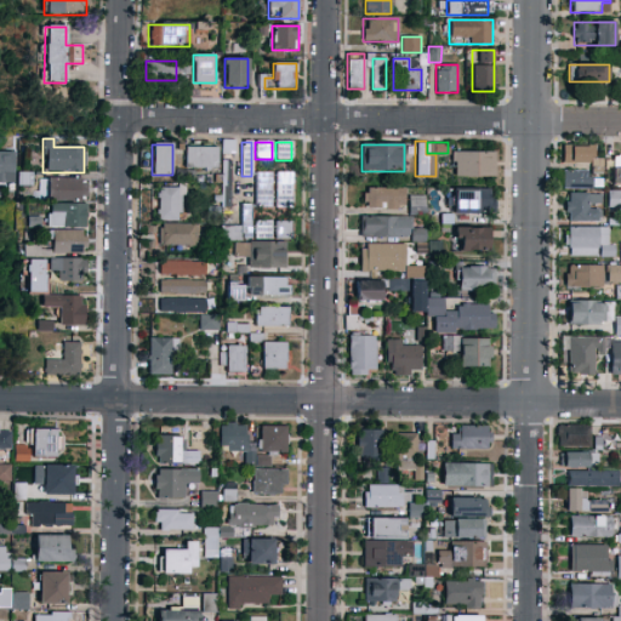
[(562,167),(563,167),(563,146),(596,146),(596,157),(600,157),(600,189),(562,189),(562,167)]
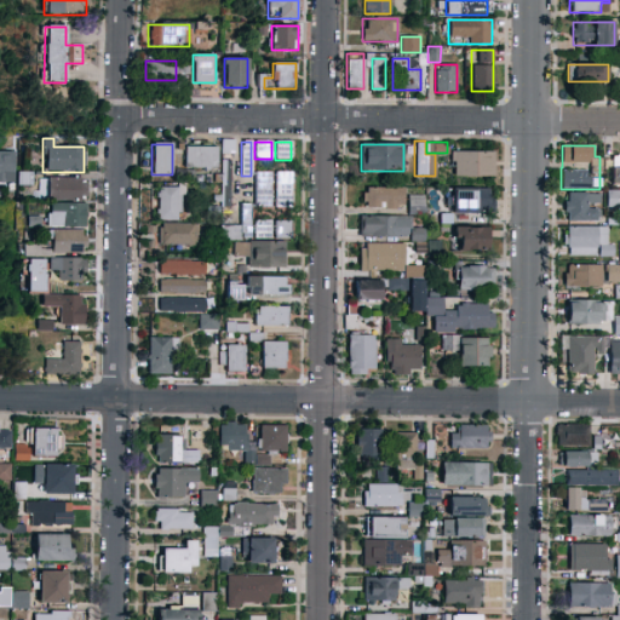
[(216,147),(216,168),(183,168),(183,147),(216,147)]
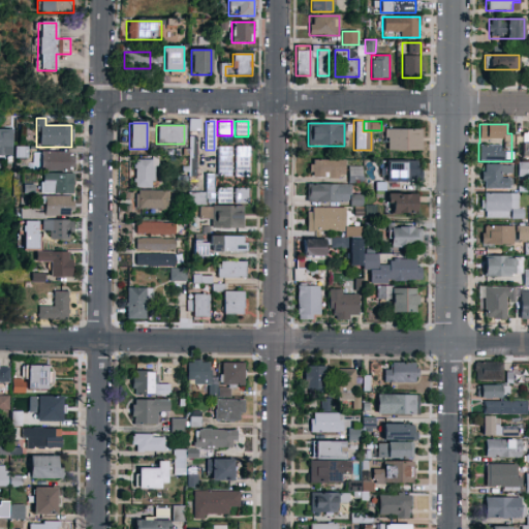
[(422,129),(422,151),(386,151),(386,129),(422,129)]
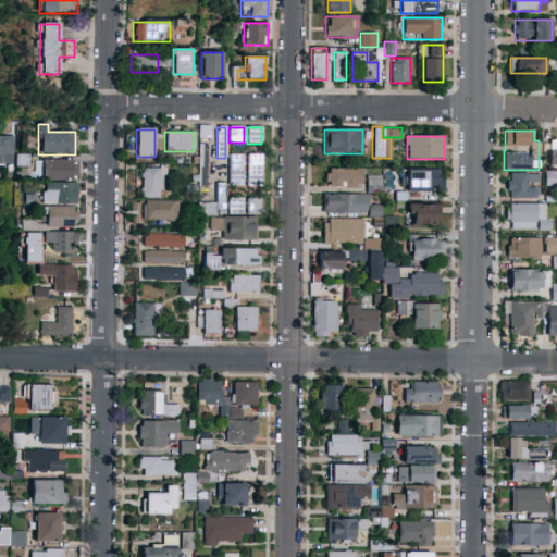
[(0,137),(12,137),(12,165),(0,165),(0,137)]
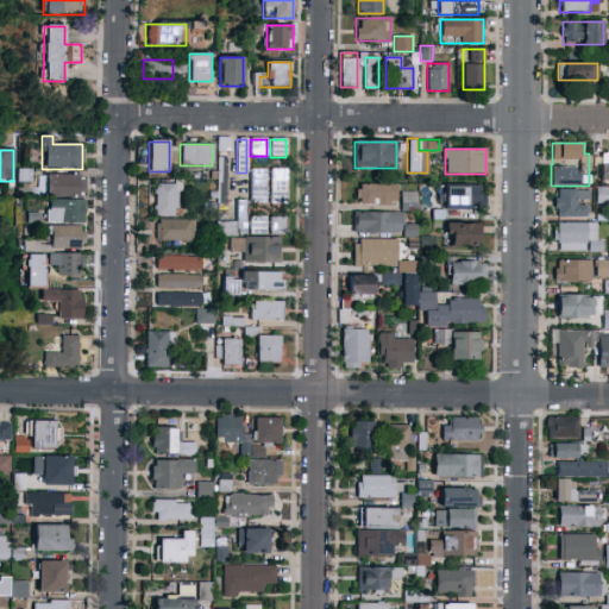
[(228,199),(217,199),(217,158),(228,158),(228,199)]
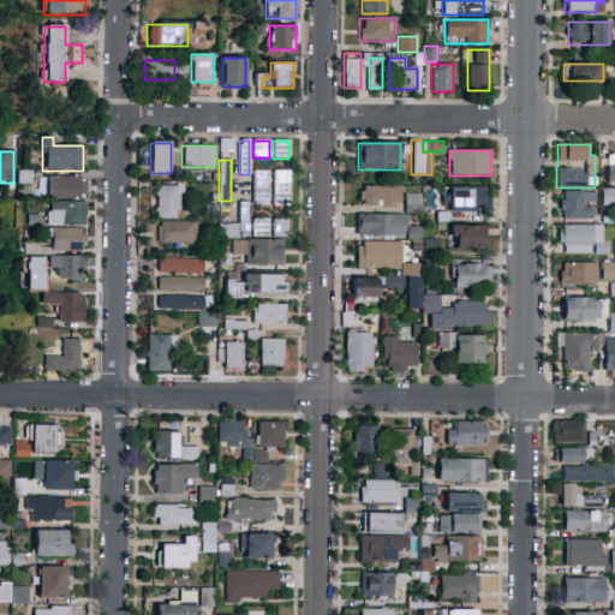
[(614,166),(604,166),(604,181),(614,180),(614,166)]
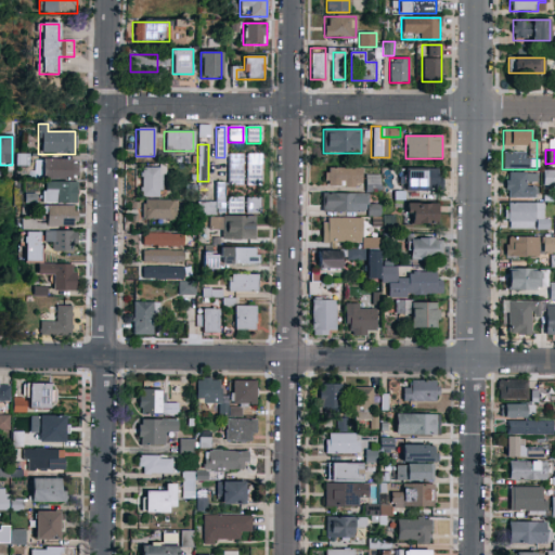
[(227,186),(227,154),(242,154),(242,186),(227,186)]
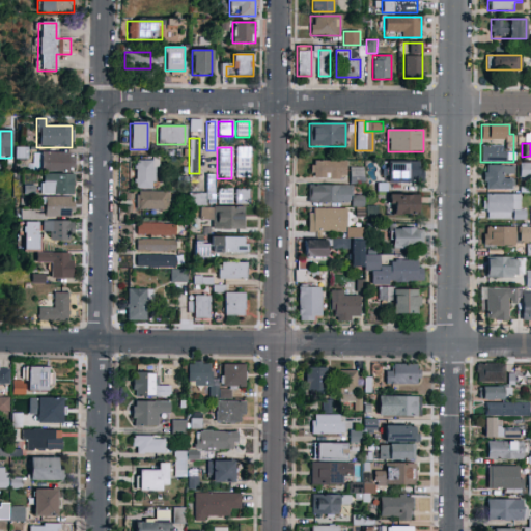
[(235,178),(235,147),(249,147),(249,178),(235,178)]
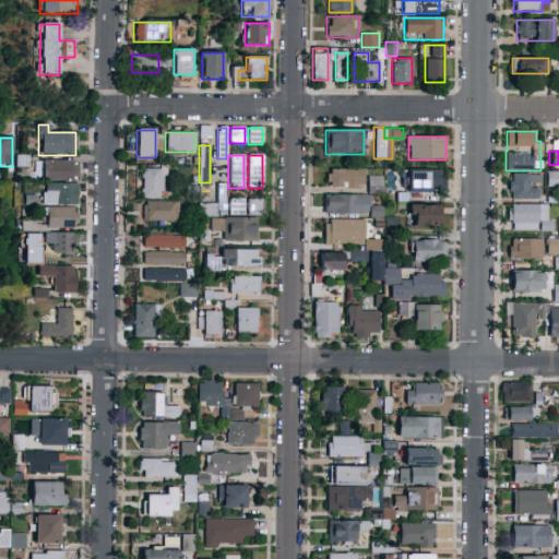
[(75,161),(75,180),(42,180),(42,161),(75,161)]
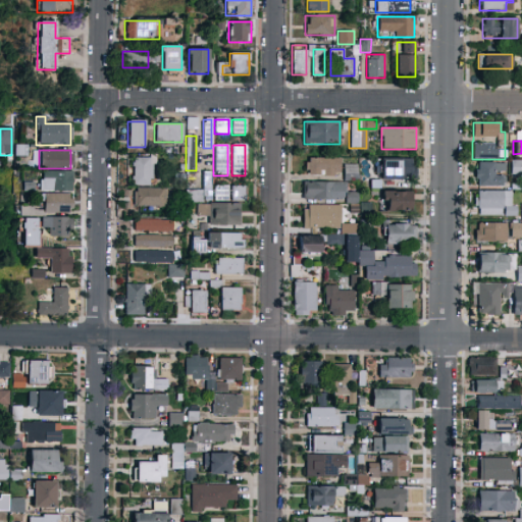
[(133,186),(133,157),(153,157),(153,186),(133,186)]
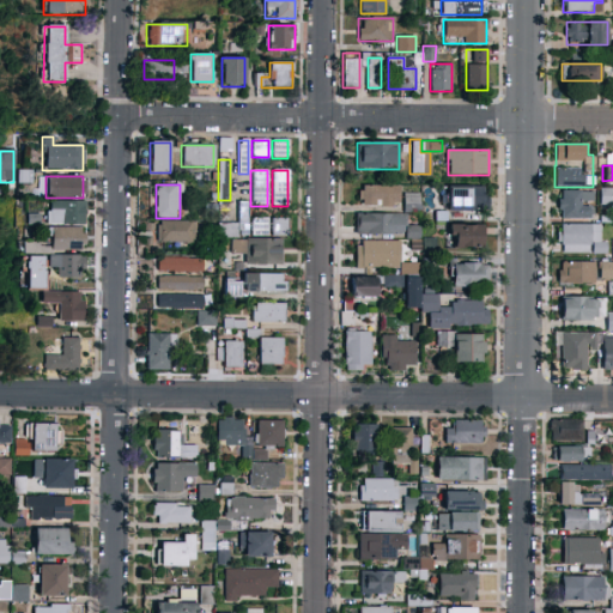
[(400,206),(358,206),(358,184),(400,184),(400,206)]
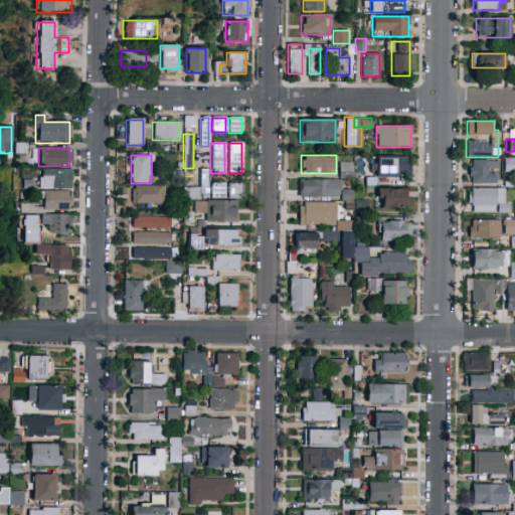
[(375,177),(375,158),(407,158),(407,177),(375,177)]
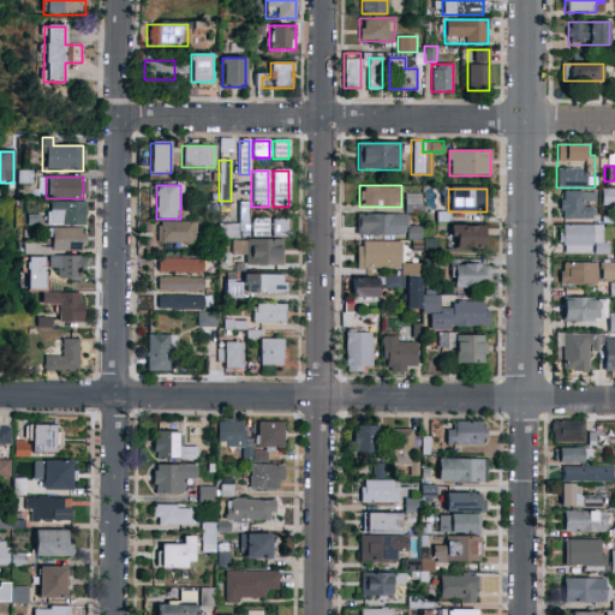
[(614,208),(603,209),(602,191),(614,190),(614,208)]
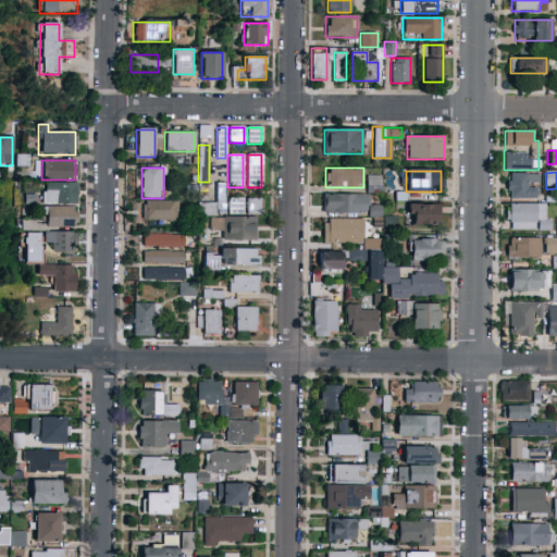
[(540,173),(540,198),(508,198),(508,173),(540,173)]
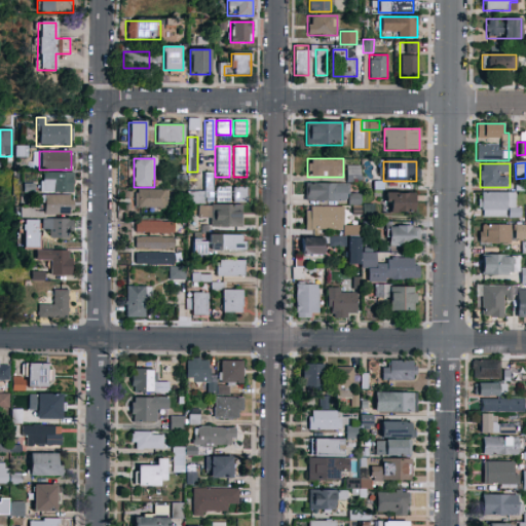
[(359,164),(345,165),(345,181),(360,181),(359,164)]
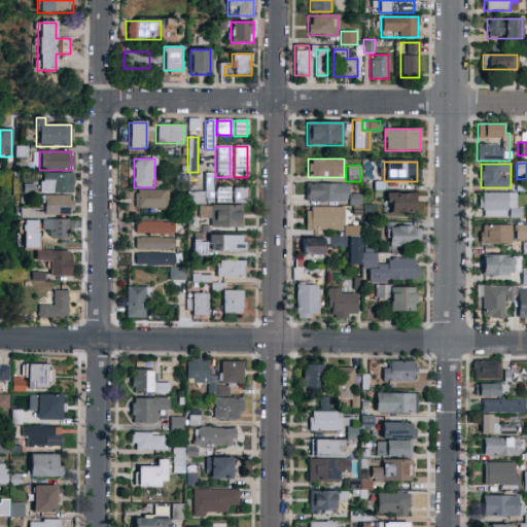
[(41,192),(41,173),(71,173),(71,192),(41,192)]
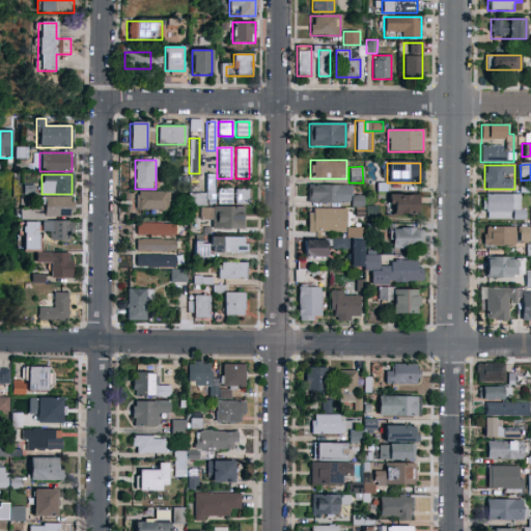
[(214,174),(214,204),(195,204),(195,195),(205,195),(205,174),(214,174)]
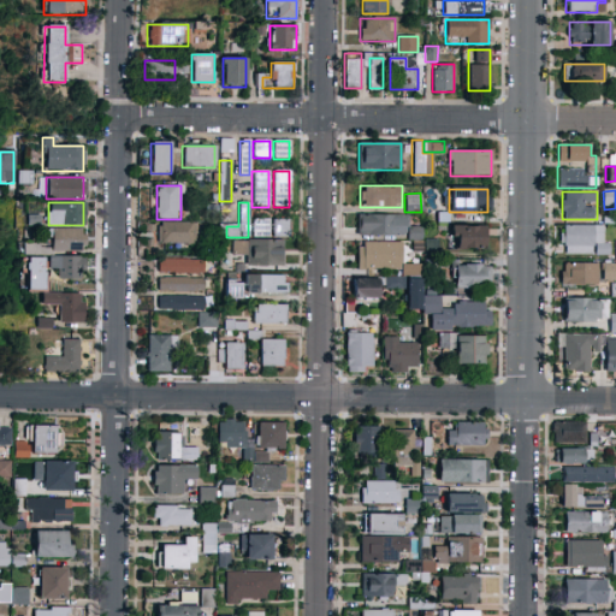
[(357,215),(407,215),(407,236),(357,236),(357,215)]
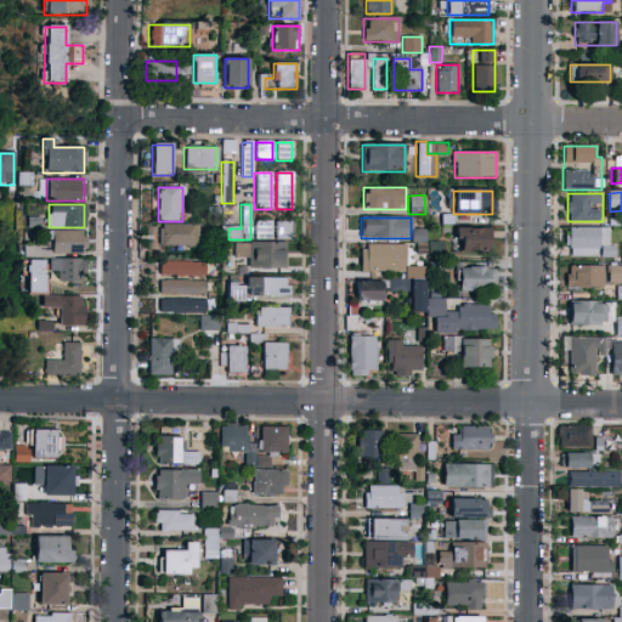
[(276,239),(276,221),(289,221),(289,239),(276,239)]
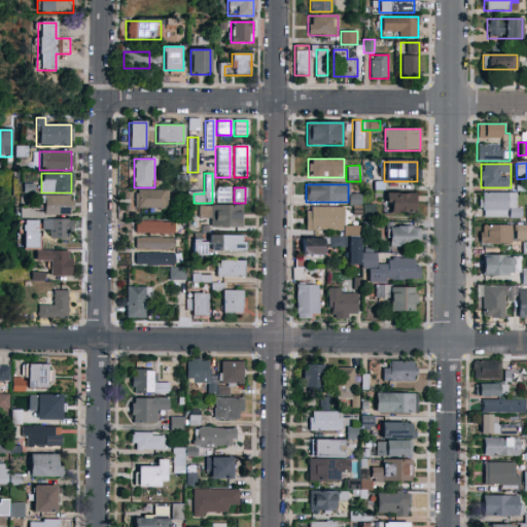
[(216,202),(216,188),(229,188),(229,202),(216,202)]
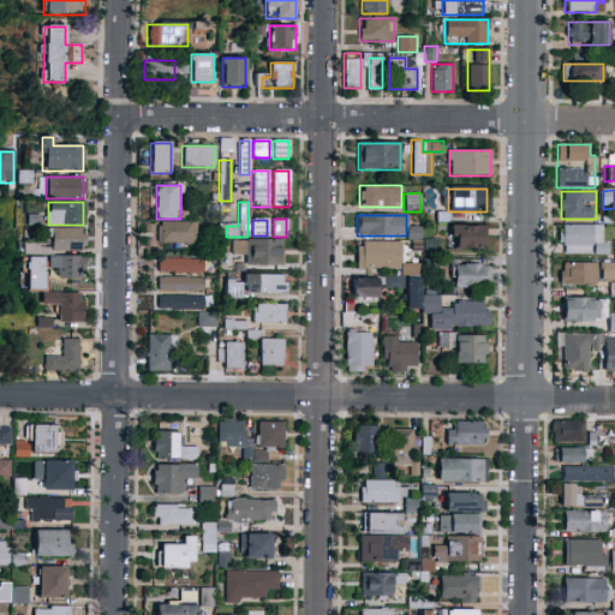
[(192,244),(157,244),(157,222),(192,222),(192,244)]
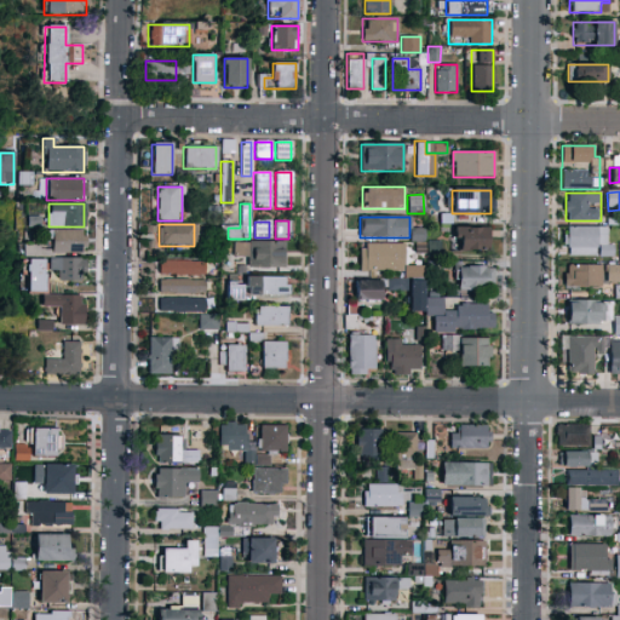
[(567,257),(567,228),(613,228),(613,257),(567,257)]
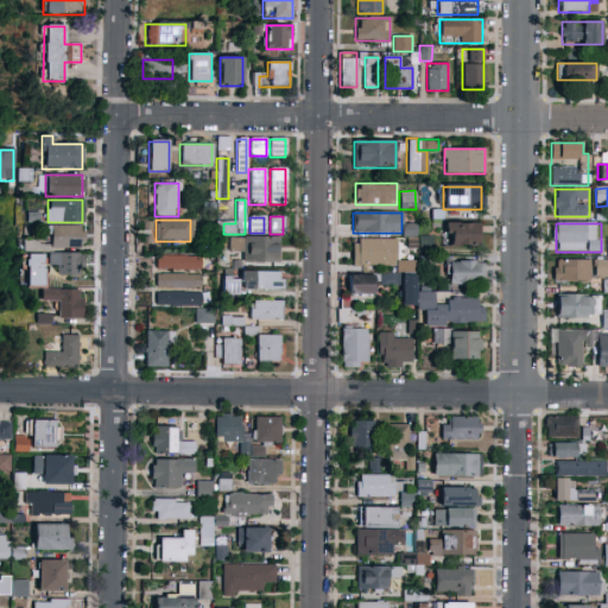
[(479,245),(449,245),(449,225),(479,225),(479,245)]
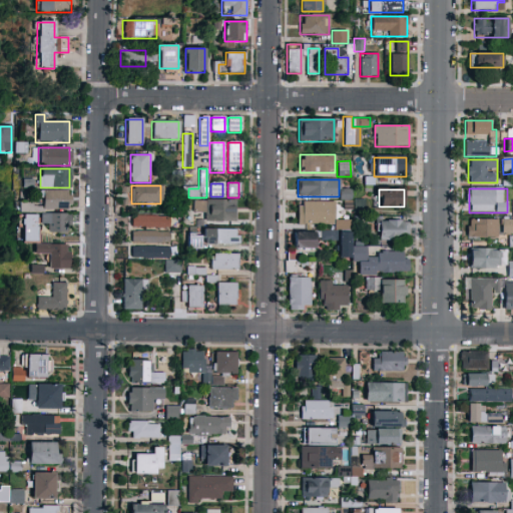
[(41,208),(41,190),(69,190),(69,208),(41,208)]
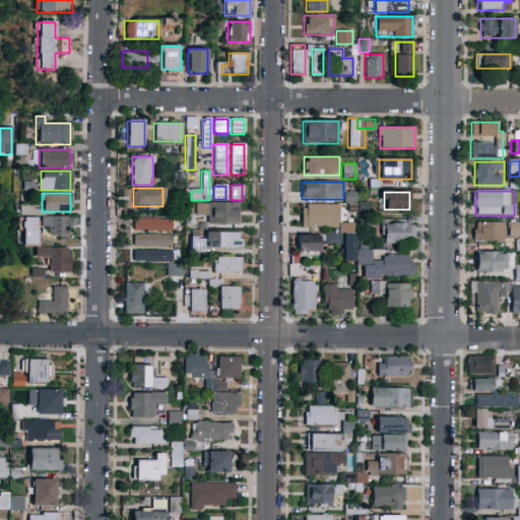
[(356,216),(368,216),(369,203),(347,202),(346,211),(358,212),(356,216)]
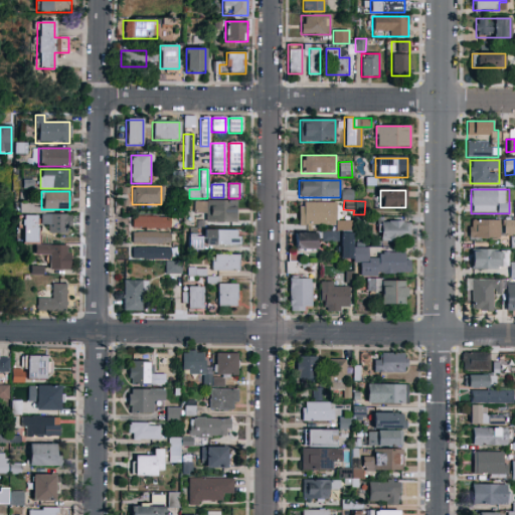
[(236,221),(205,221),(205,211),(198,211),(198,201),(236,201),(236,221)]
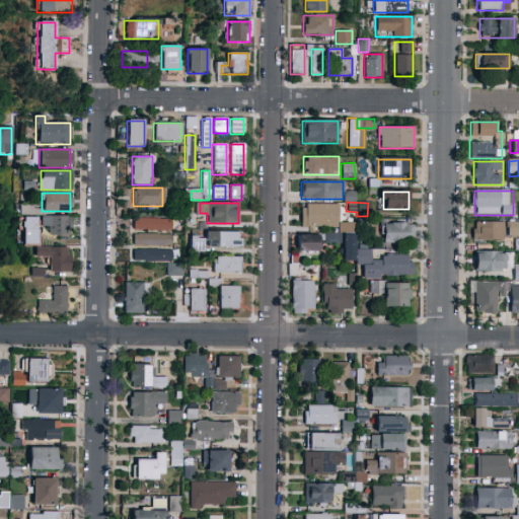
[(301,226),(301,205),(340,205),(340,226),(301,226)]
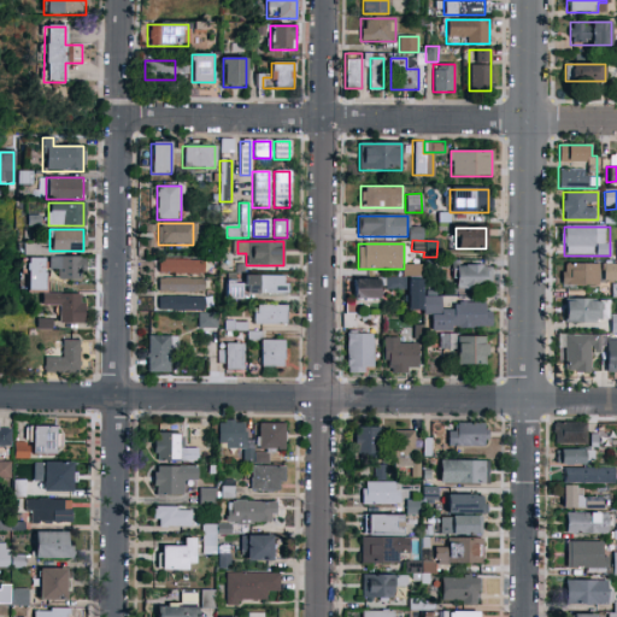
[(50,281),(50,257),(83,257),(83,281),(50,281)]
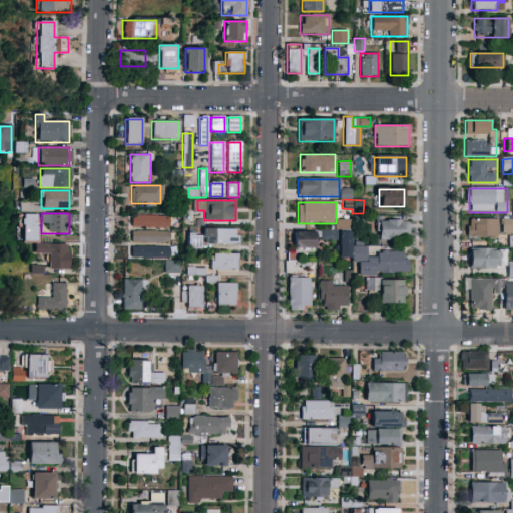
[(37,214),(37,241),(21,241),(21,214),(37,214)]
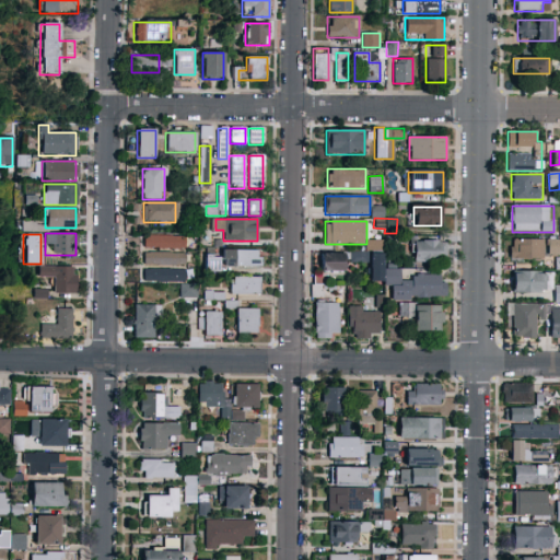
[(186,248),(143,248),(143,235),(186,235),(186,248)]
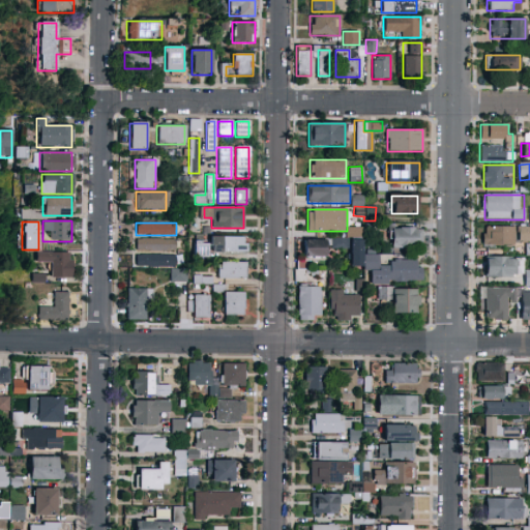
[(482,245),(482,227),(516,227),(516,245),(482,245)]
